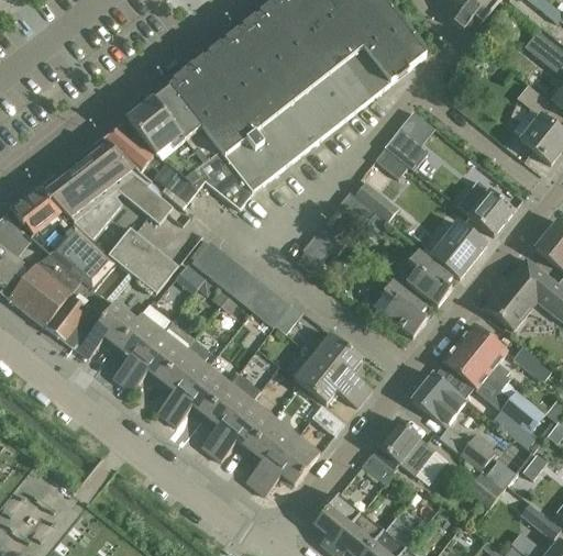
[(252,192),(390,84),(427,55),(383,0),(351,0),(335,12),(327,0),(278,0),(169,87),(203,131),(221,153),(252,192)]
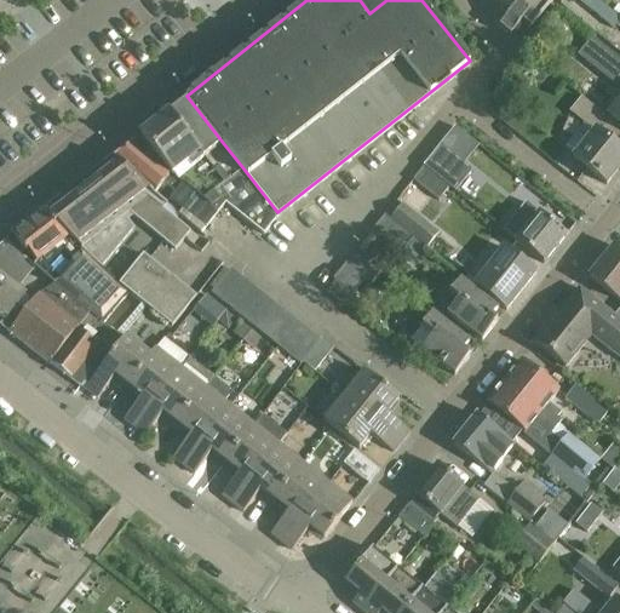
[(501,0),(511,7),(499,22),(510,32),(522,16),(530,22),(547,0),(501,0)]
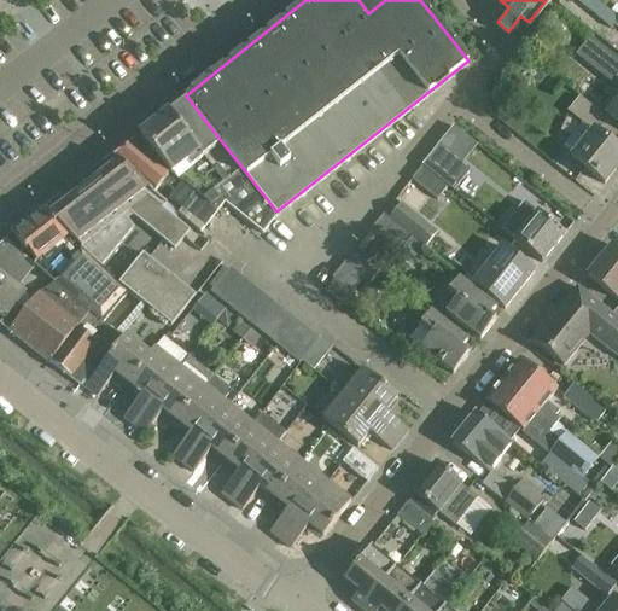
[(612,79),(617,70),(617,56),(590,34),(577,51),(612,79)]
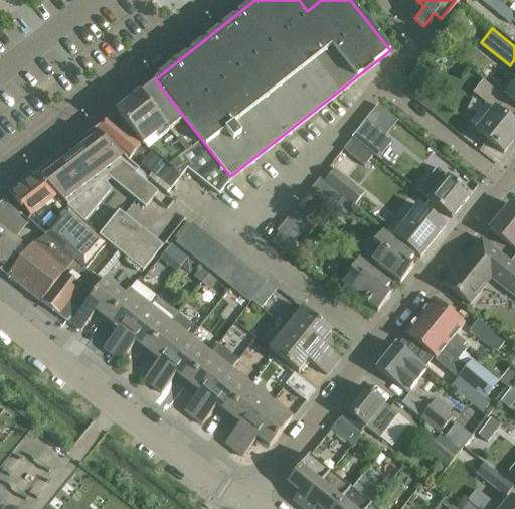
[(514,77),(505,92),(514,99),(514,77)]
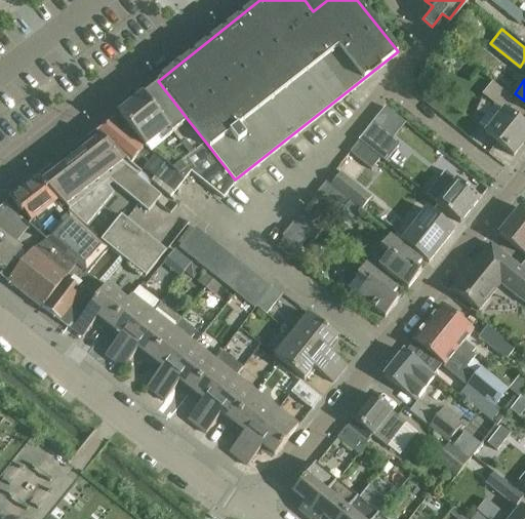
[(190,122),(158,81),(144,93),(174,134),(190,122)]
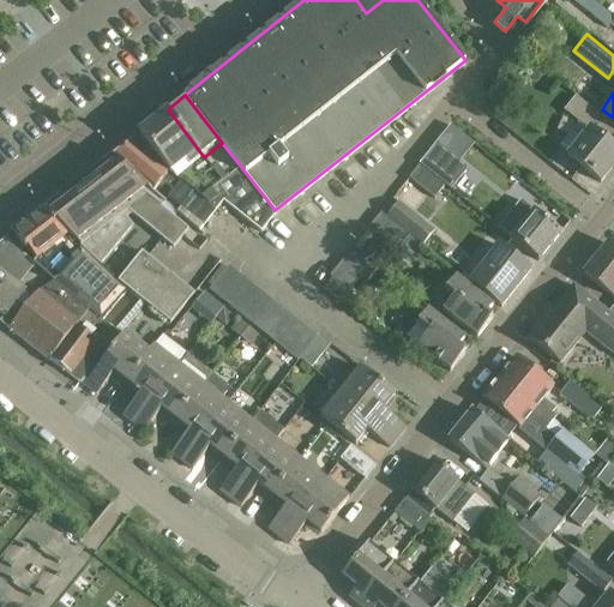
[(567,151),(582,163),(601,178),(613,161),(613,144),(606,137),(613,126),(613,122),(588,101),(576,115),(588,126),(567,151)]
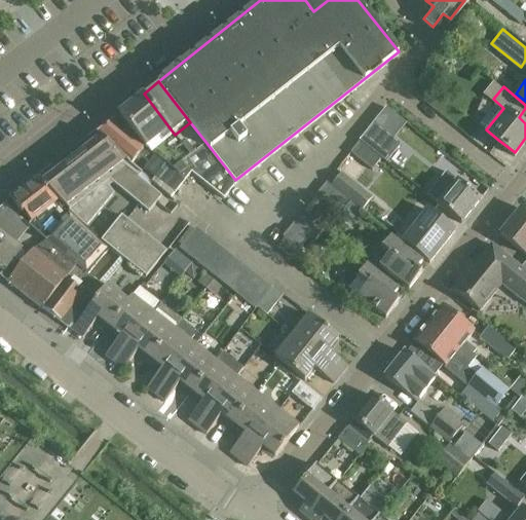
[(144,94),(143,93),(119,111),(151,152),(175,135),(144,94)]
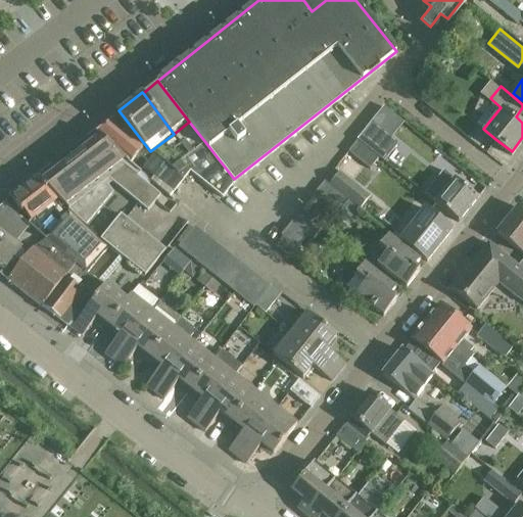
[(144,146),(113,114),(93,131),(129,160),(144,146)]
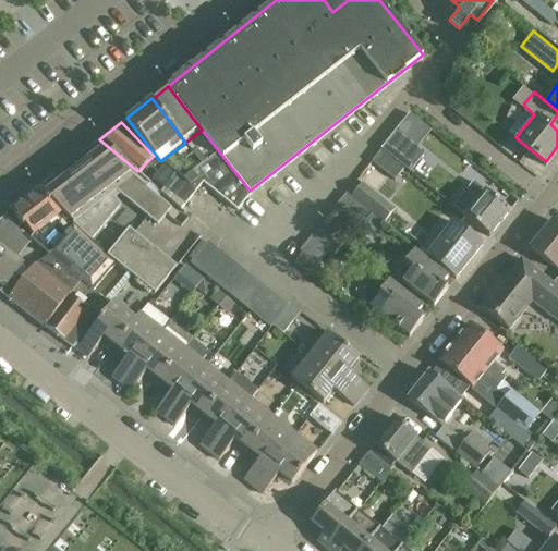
[(372,157),(395,175),(403,164),(409,168),(424,149),(400,130),(384,149),(380,146),(372,157)]
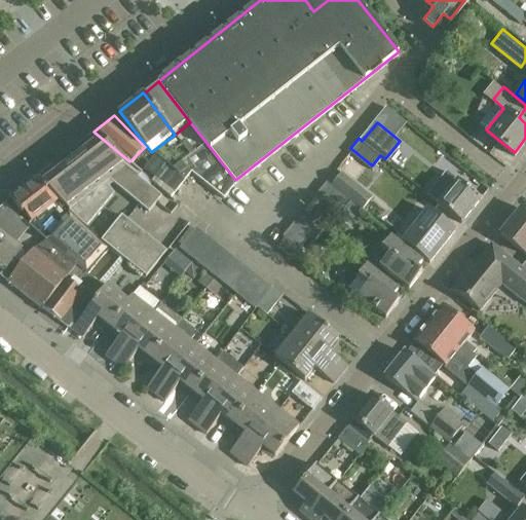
[(141,171),(129,161),(94,132),(35,177),(85,222),(113,189),(108,183),(113,179),(148,208),(160,192),(138,174),(141,171)]
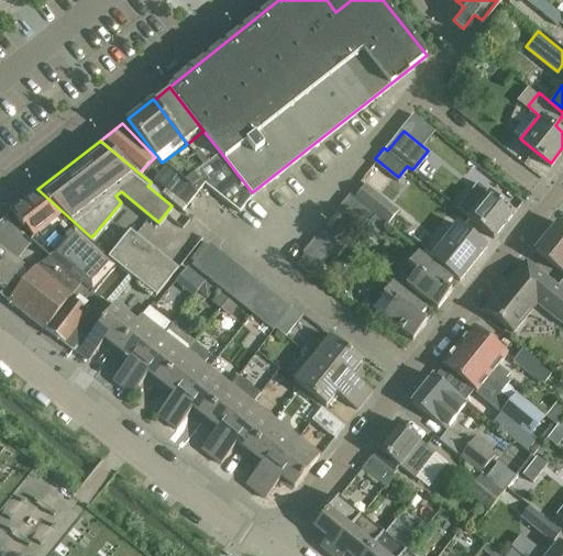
[(252,192),(221,153),(188,181),(197,189),(205,180),(239,209),(252,192)]
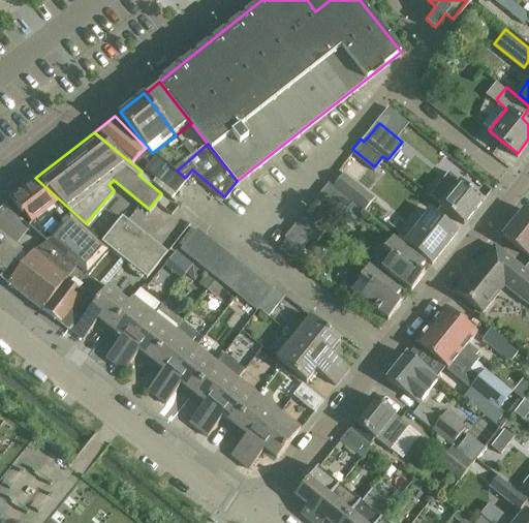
[(185,178),(177,171),(156,153),(146,164),(156,173),(167,182),(176,189),(185,178)]
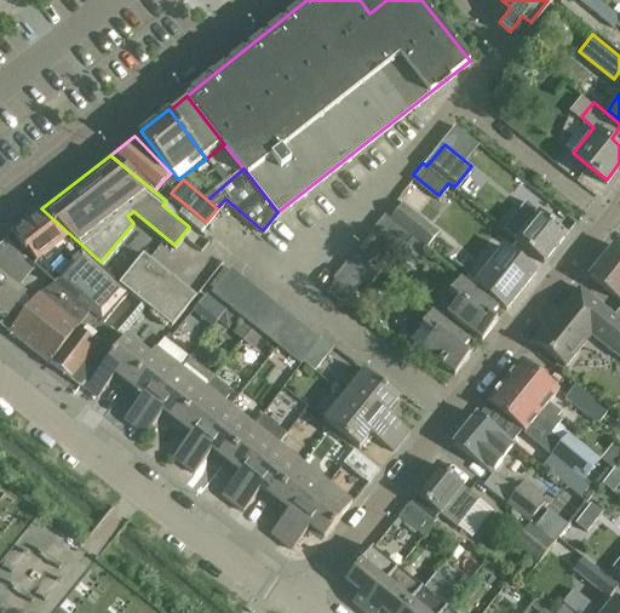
[(437,230),(437,229),(402,200),(390,213),(426,242),(430,239),(441,247),(447,239),(437,230)]
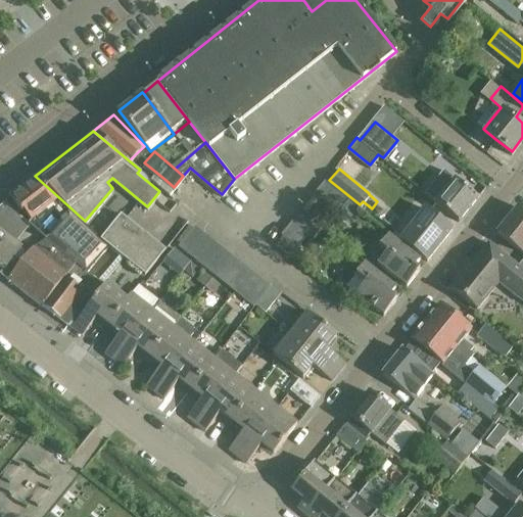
[(154,171),(150,176),(170,192),(174,187),(165,180),(154,171)]
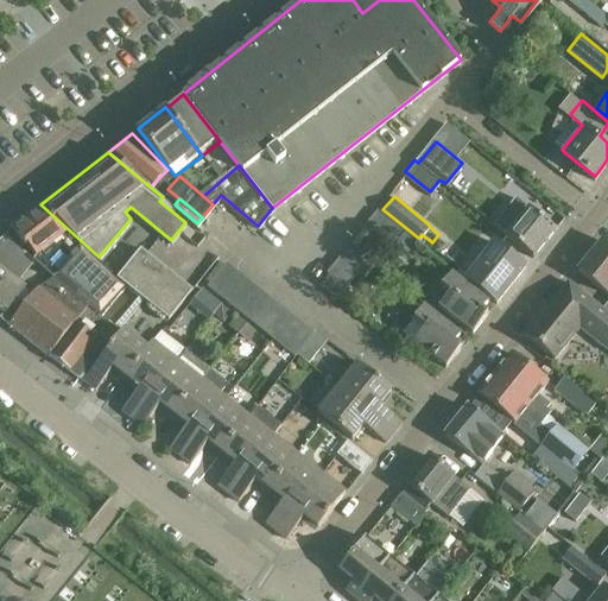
[(116,273),(99,257),(40,204),(11,227),(31,252),(55,273),(55,274),(100,311),(103,308),(105,309),(127,282),(116,273)]
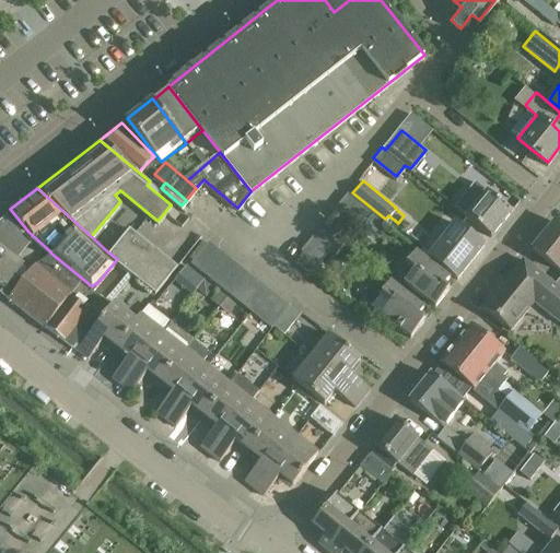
[(466,213),(474,220),(491,234),(512,208),(487,188),(466,213)]
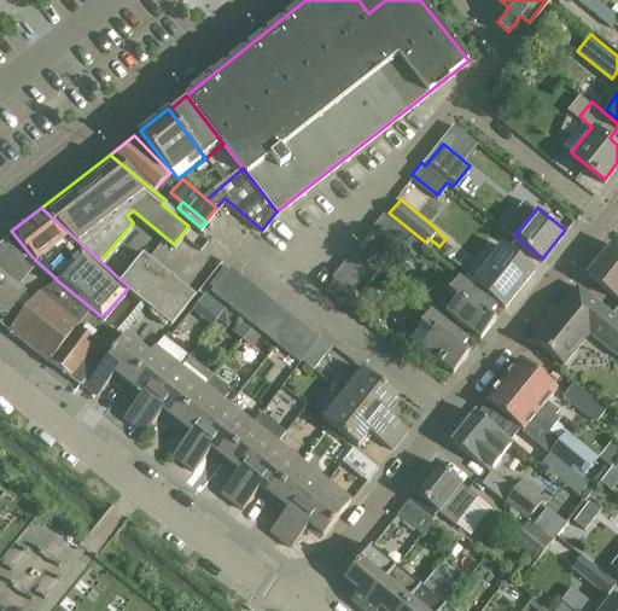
[(396,249),(409,232),(383,210),(368,228),(396,249)]
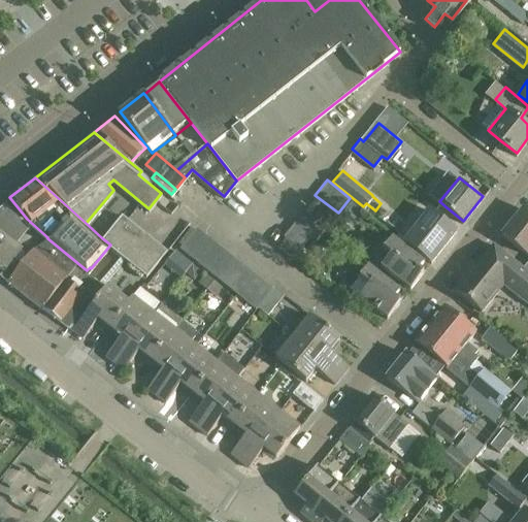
[(17,241),(31,224),(20,215),(4,201),(0,204),(0,228),(15,241),(17,241)]
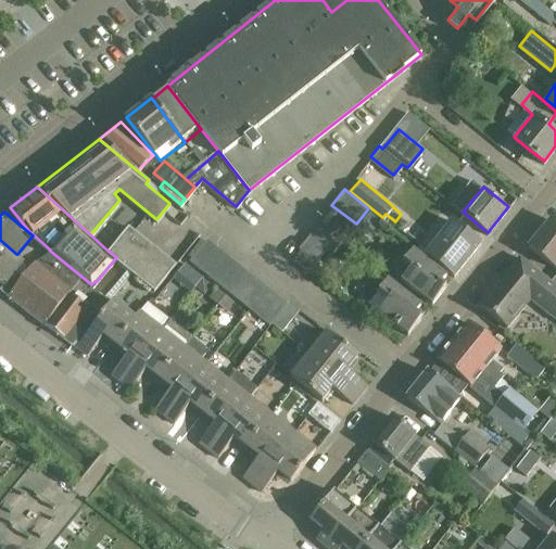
[(555,220),(551,216),(528,243),(545,257),(553,264),(555,259),(555,220)]
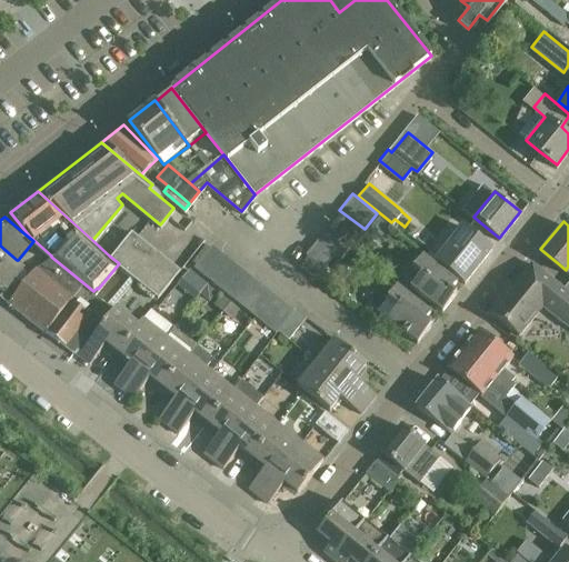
[(436,258),(447,267),(465,281),(491,247),(462,223),(436,258)]
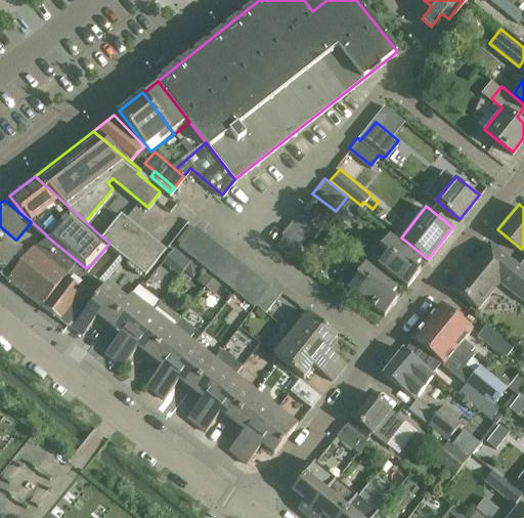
[(281,233),(282,234),(276,243),(291,255),(307,233),(314,239),(325,224),(302,207),(281,233)]
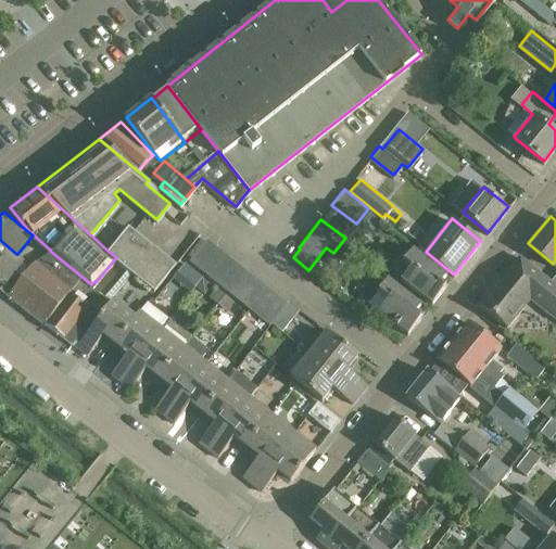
[(175,262),(128,224),(106,250),(116,257),(153,288),(175,262)]
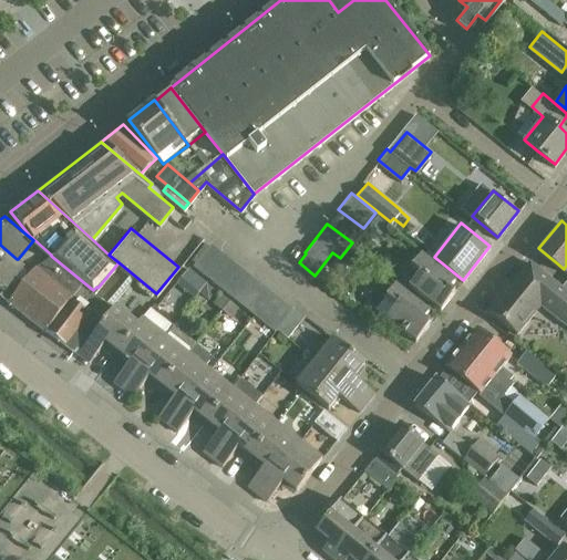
[(203,271),(220,250),(210,241),(193,263),(203,271)]
